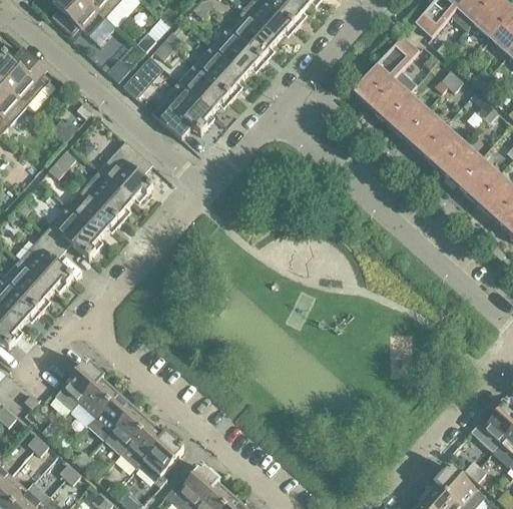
[(106,17),(87,0),(52,0),(51,1),(62,11),(55,19),(52,16),(51,17),(72,36),(80,27),(89,36),(106,17)]
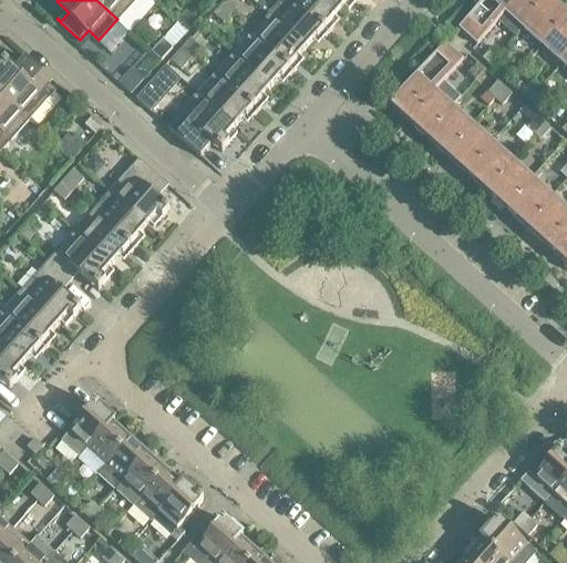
[(96,0),(117,19),(134,0),(96,0)]
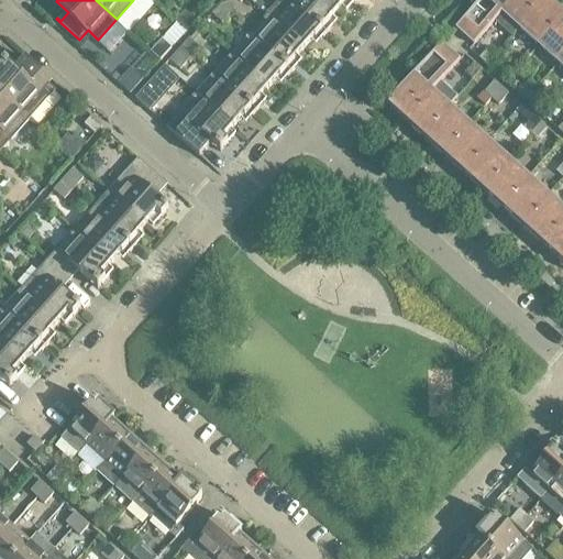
[(201,10),(209,0),(196,0),(194,2),(201,10)]
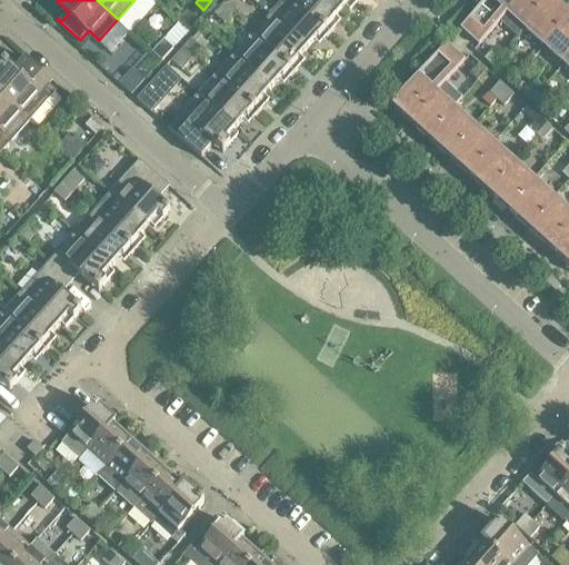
[(237,5),(231,0),(222,0),(220,2),(231,12),(237,5)]
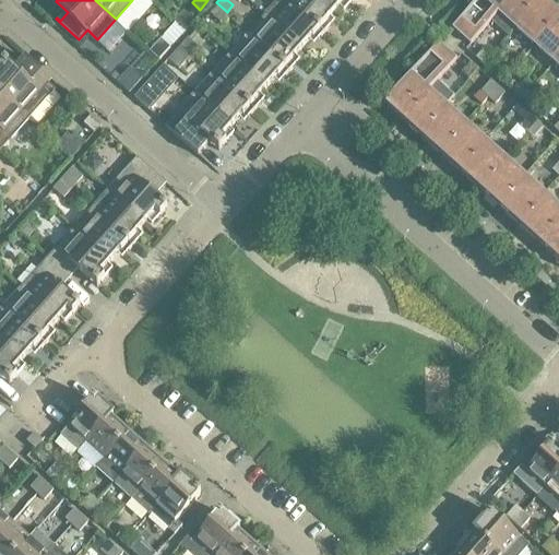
[(324,30),(292,0),(275,0),(265,11),(301,44),(312,33),(317,38),(324,30)]
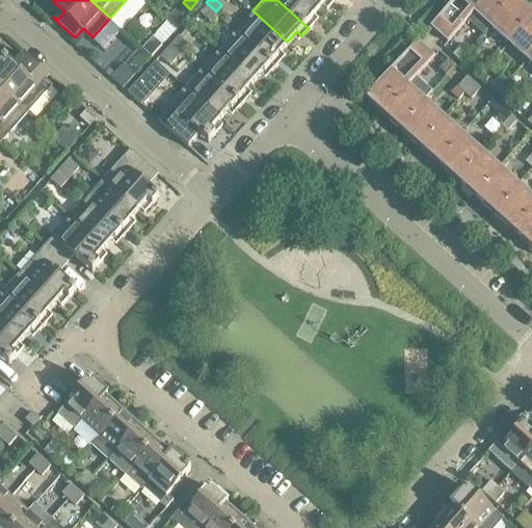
[(321,5),(315,0),(277,0),(309,28),(316,21),(311,17),(321,5)]
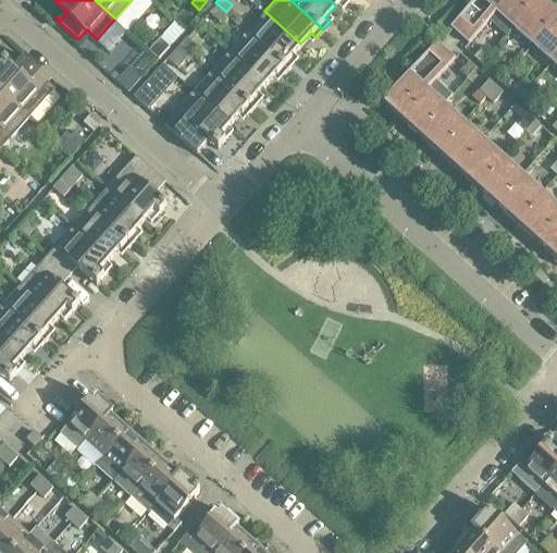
[(479,0),(485,5),(477,14),(467,5),(450,24),(468,40),(496,9),(504,0),(479,0)]
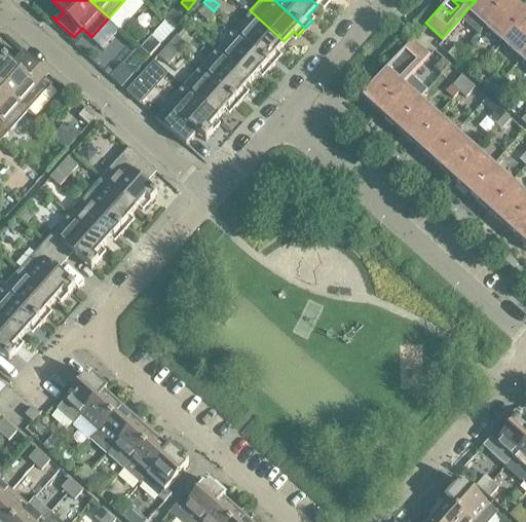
[(476,0),(468,8),(485,23),(504,0),(476,0)]
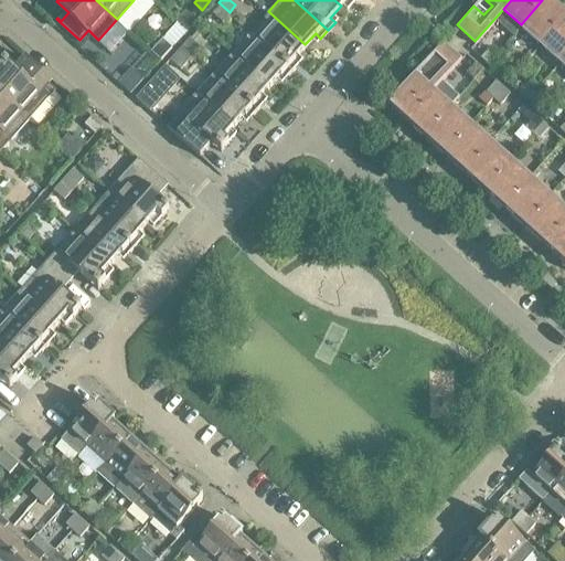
[(564,10),(553,0),(542,0),(521,24),(541,42),(564,14),(564,10)]
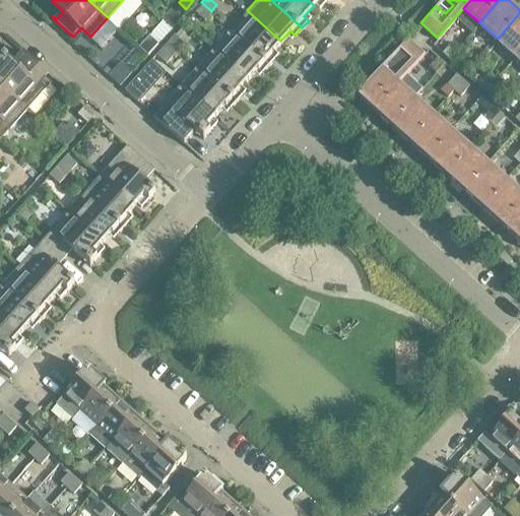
[(211,11),(201,2),(195,9),(205,17),(211,11)]
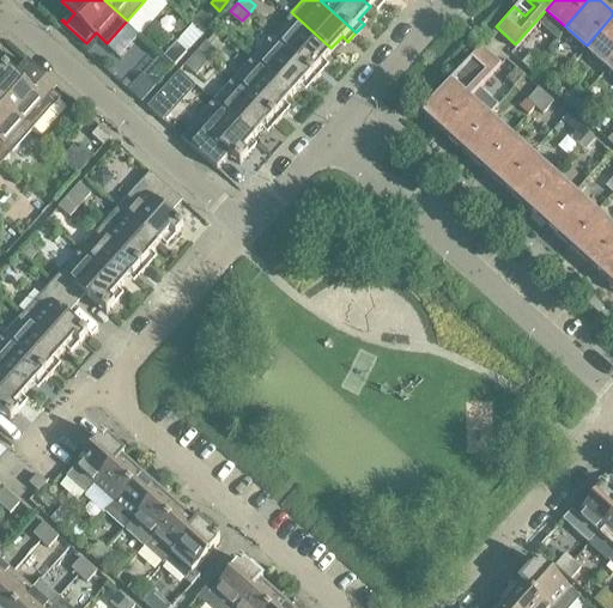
[(202,30),(212,18),(204,10),(193,22),(202,30)]
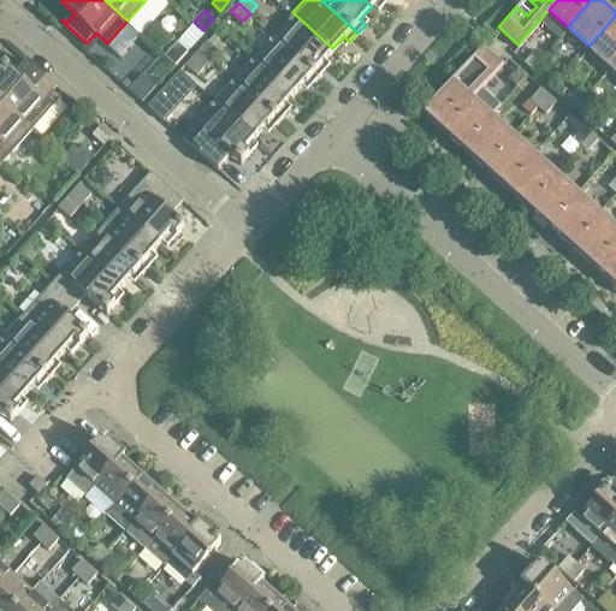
[(332,48),(292,12),(273,34),(319,76),(327,66),(321,61),(332,48)]
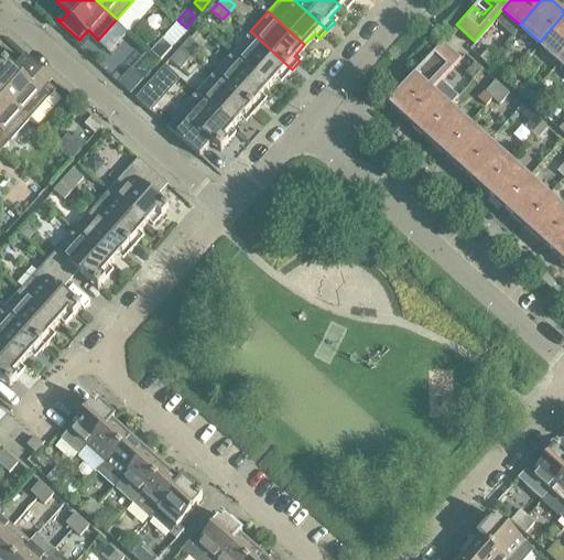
[(563,14),(540,42),(560,60),(563,54),(563,14)]
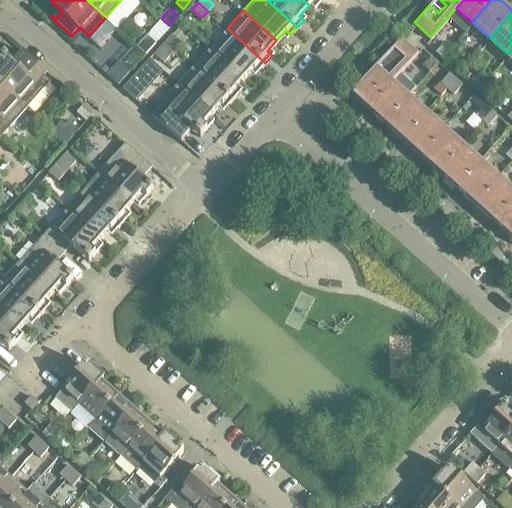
[(265,63),(227,28),(211,46),(244,76),(254,66),(258,70),(265,63)]
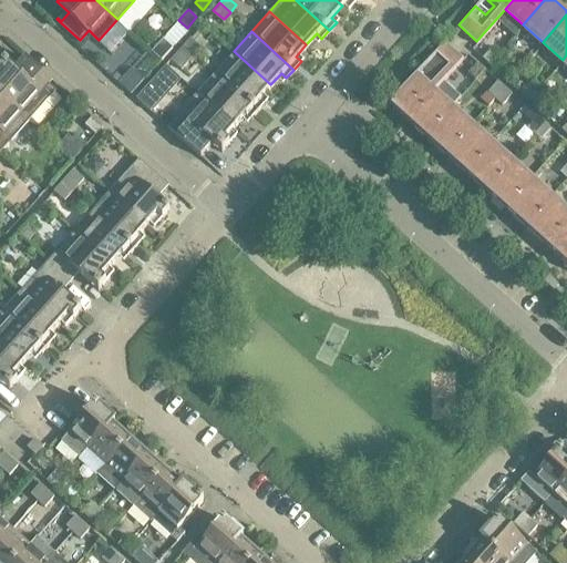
[(184,42),(194,51),(200,44),(191,36),(184,42)]
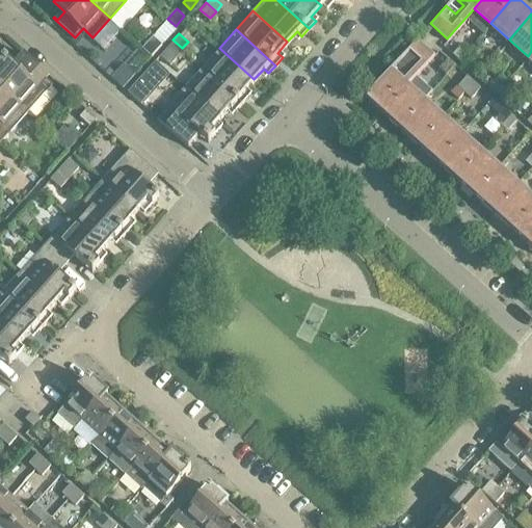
[(394,63),(375,84),(365,96),(381,110),(407,82),(407,83),(434,53),(418,37),(401,55),(410,63),(403,72),(394,63)]
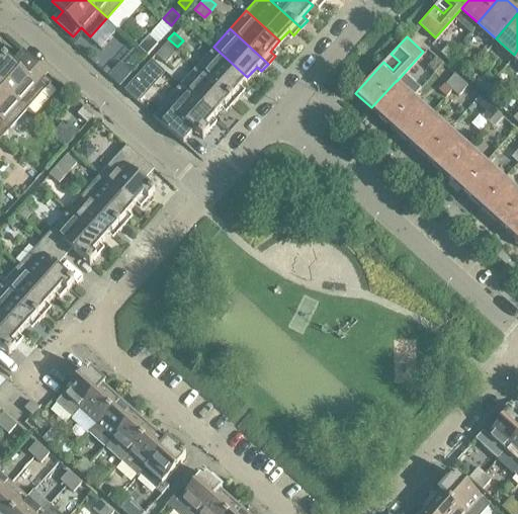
[(138,45),(146,53),(152,47),(143,38),(138,45)]
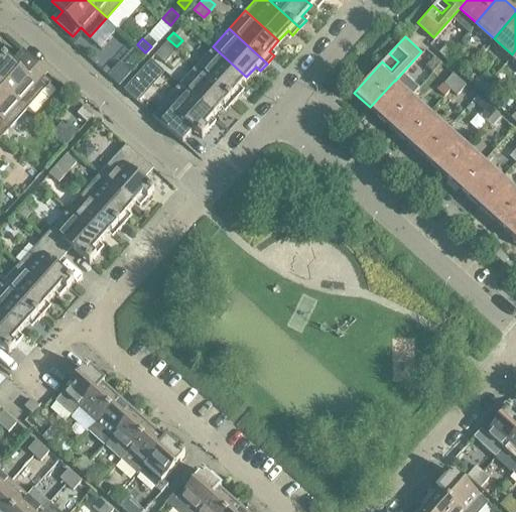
[(164,60),(171,53),(173,55),(178,49),(176,47),(176,46),(167,38),(155,52),(164,60)]
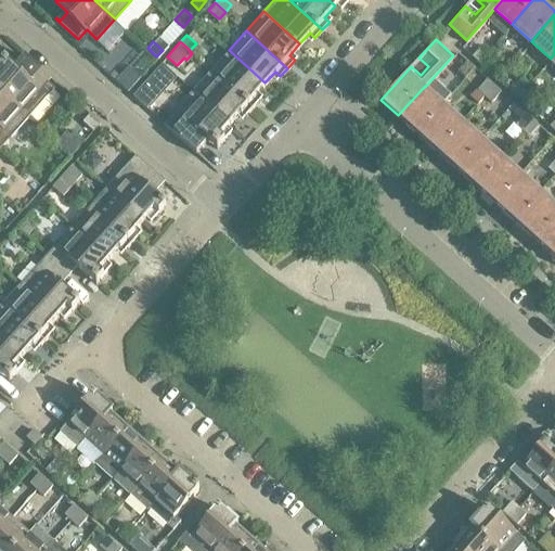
[(481,43),(472,54),(479,61),(489,49),(481,43)]
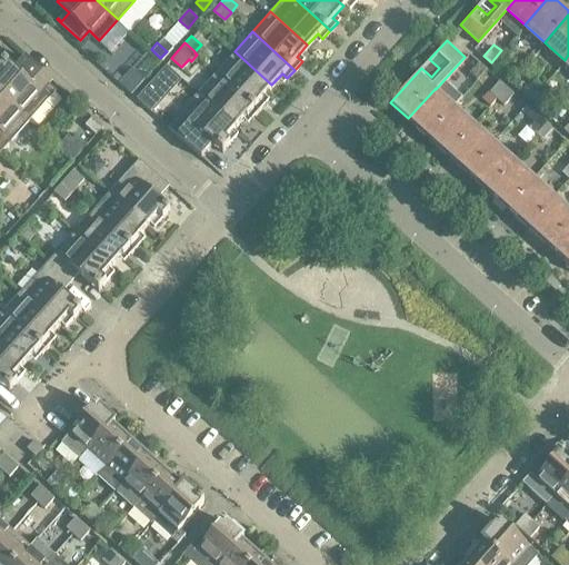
[(501,50),(491,62),(498,68),(508,57),(501,50)]
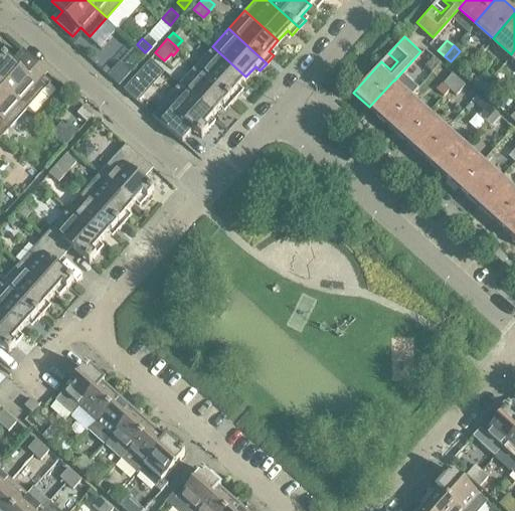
[(212,46),(195,64),(234,99),(241,92),(236,88),(245,76),(212,46)]
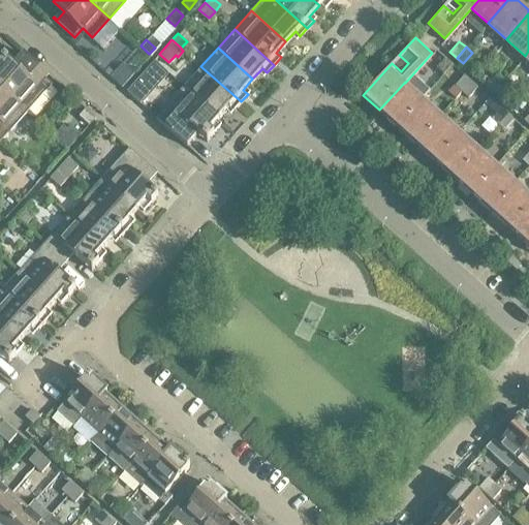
[(129,64),(141,52),(137,49),(130,57),(129,57),(126,61),(129,64)]
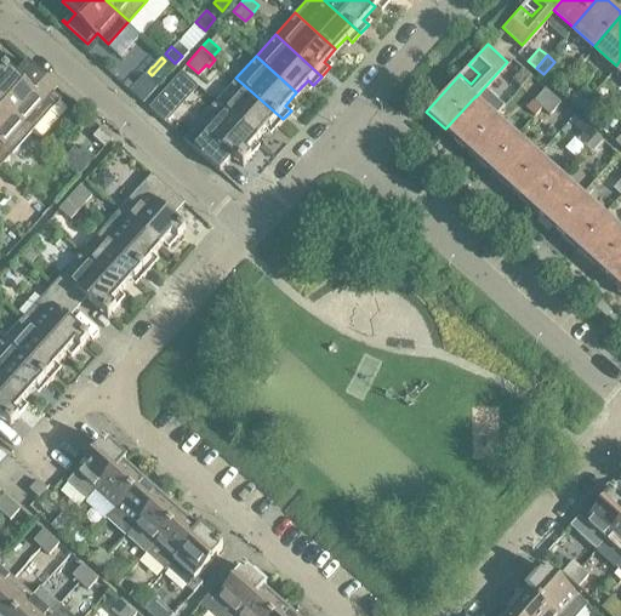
[(50,79),(28,60),(16,73),(6,63),(0,69),(0,97),(33,127),(61,96),(46,83),(50,79)]
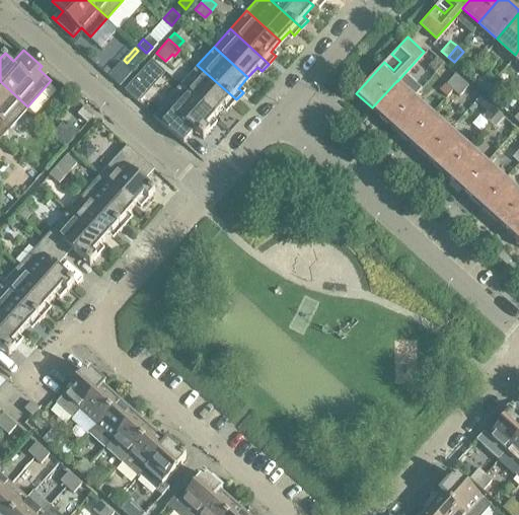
[(110,73),(120,63),(107,52),(98,62),(110,73)]
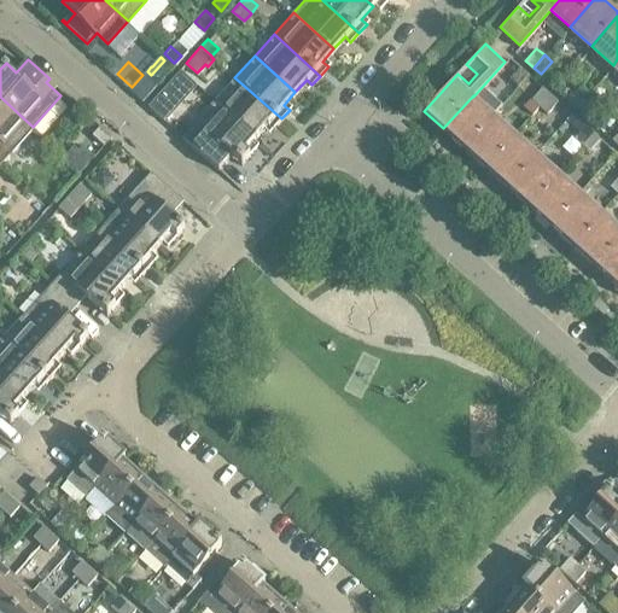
[(164,114),(200,81),(186,64),(150,98),(164,114)]
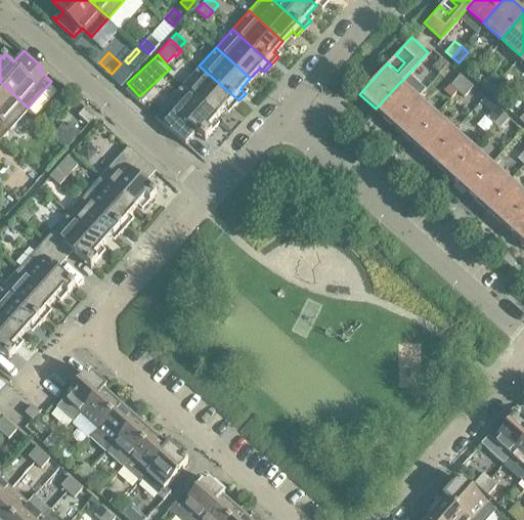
[(448,61),(441,55),(432,65),(439,71),(448,61)]
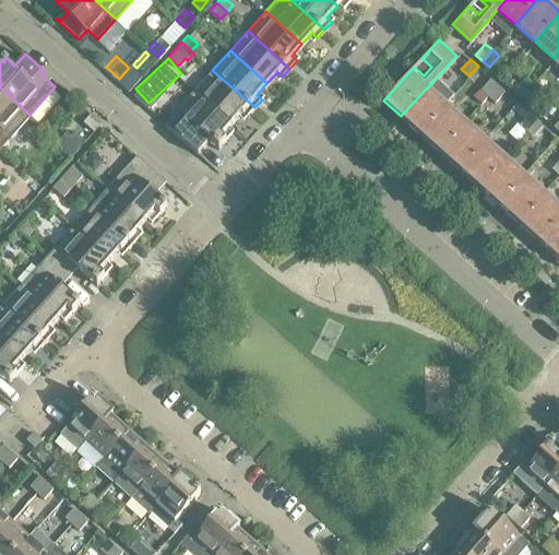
[(254,107),(212,70),(194,89),(232,122),(241,111),(247,116),(254,107)]
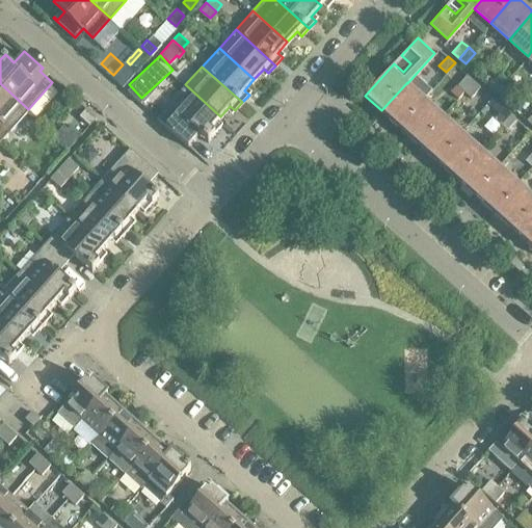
[(464,89),(474,79),(467,73),(457,84),(464,89)]
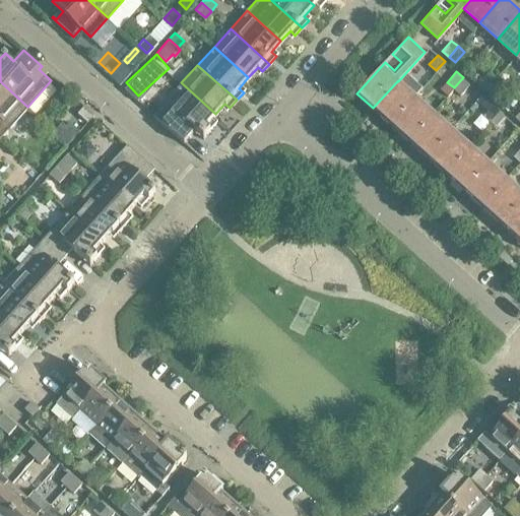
[(488,73),(478,83),(484,88),(495,78),(488,73)]
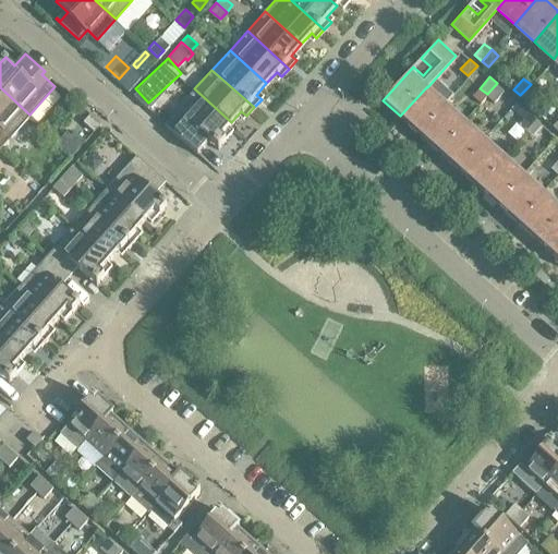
[(494,100),(504,89),(497,83),(487,94),(494,100)]
